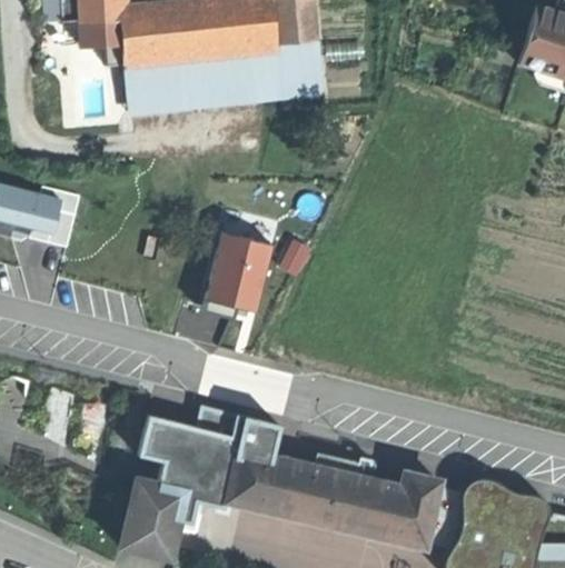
[(122,21),(121,10),(120,0),(65,0),(67,22),(85,21),(85,23),(122,21)]
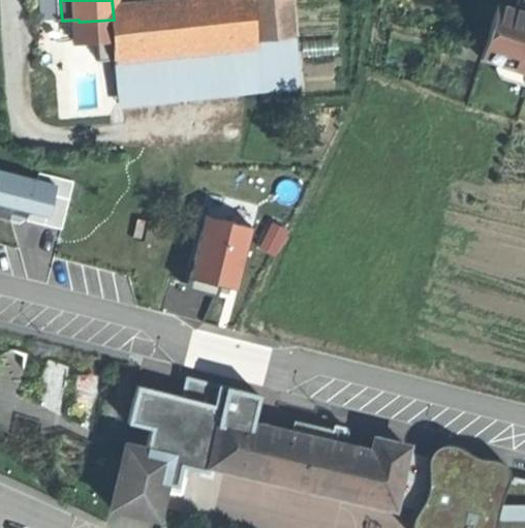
[(260,48),(259,40),(255,0),(208,0),(113,9),(114,20),(117,61),(260,48)]
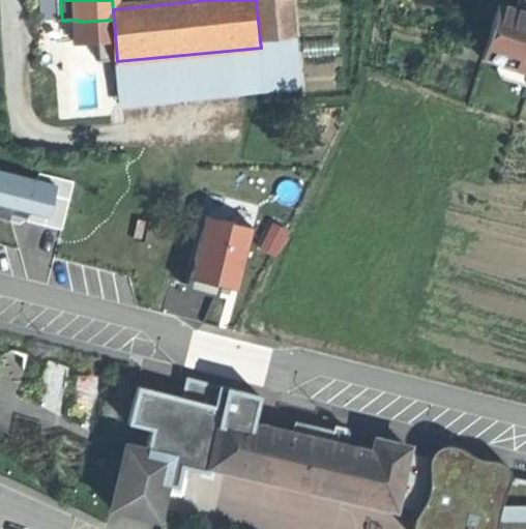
[(256,0),(260,40),(297,37),(293,0),(256,0)]
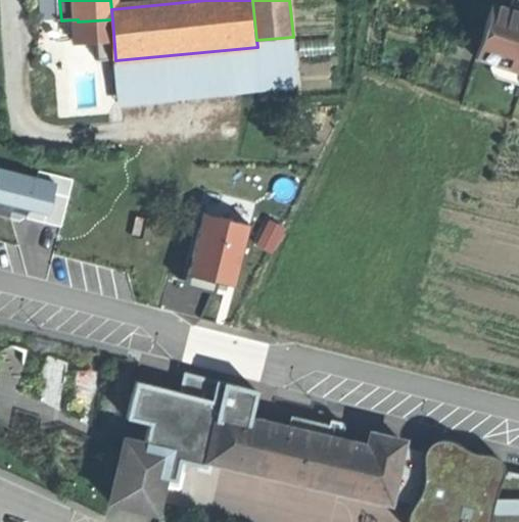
[(518,12),(496,5),(478,58),(518,72),(518,12)]
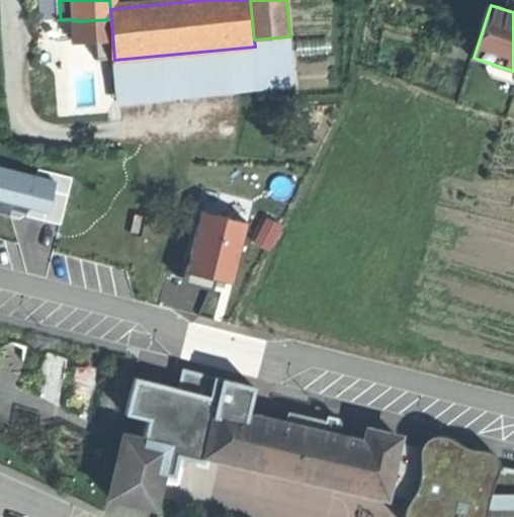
[(118,100),(294,84),(290,36),(254,39),(255,47),(114,60),(118,100)]
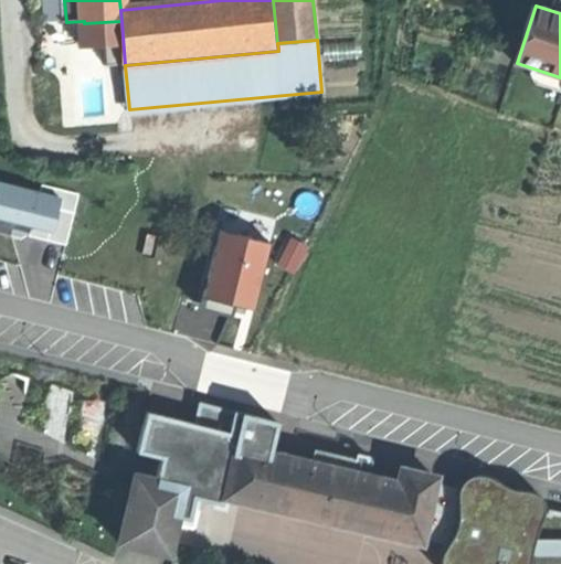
[(1,187),(0,187),(0,230),(16,234),(17,229),(33,232),(32,236),(72,248),(84,195),(48,184),(45,192),(3,182),(1,187)]
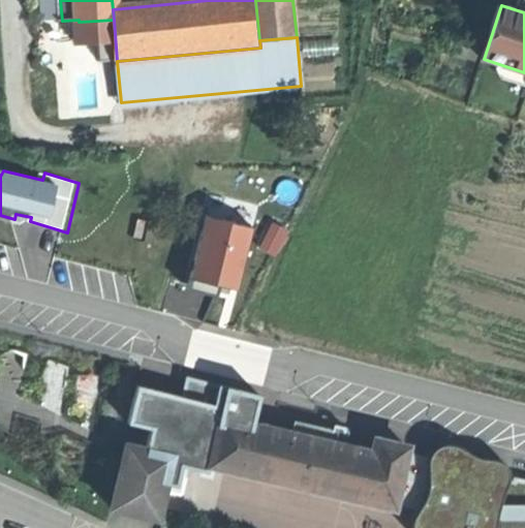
[(229,290),(246,224),(197,212),(181,278),(229,290)]
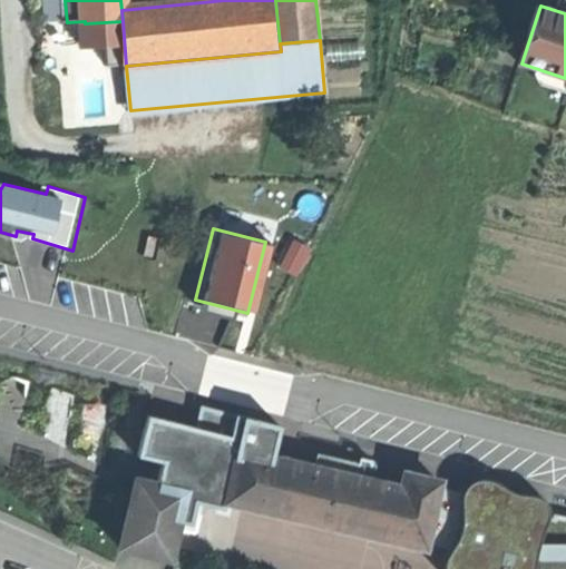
[(231,479),(243,425),(204,415),(201,429),(148,417),(140,457),(164,463),(178,467),(231,479)]
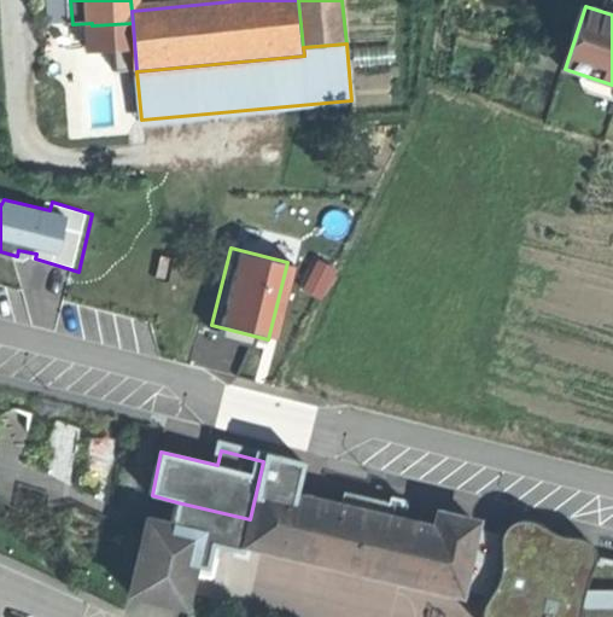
[(263,461),(250,519),(244,542),(461,594),(462,589),(467,571),(477,530),(478,524),(439,514),(436,530),(389,519),(391,506),(346,495),(343,507),(296,496),(304,463),(264,453),(263,461)]
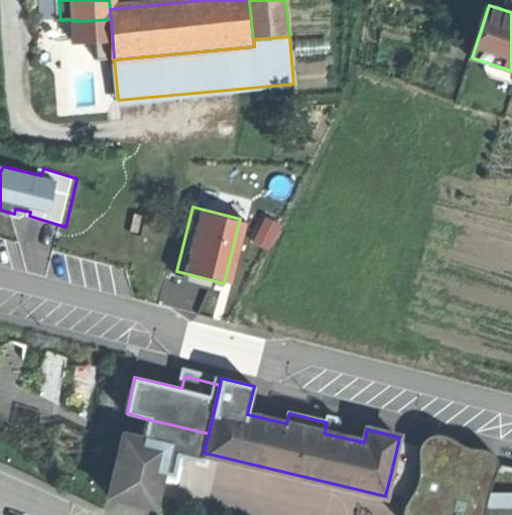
[(3,384),(0,407),(0,418),(46,424),(50,390),(3,384)]
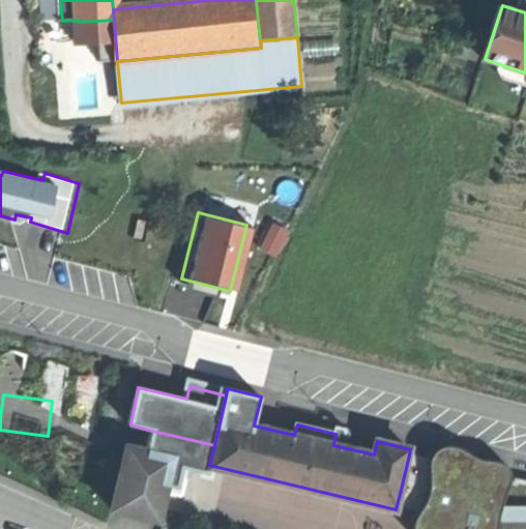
[(161,454),(166,434),(152,431),(148,450),(161,454)]
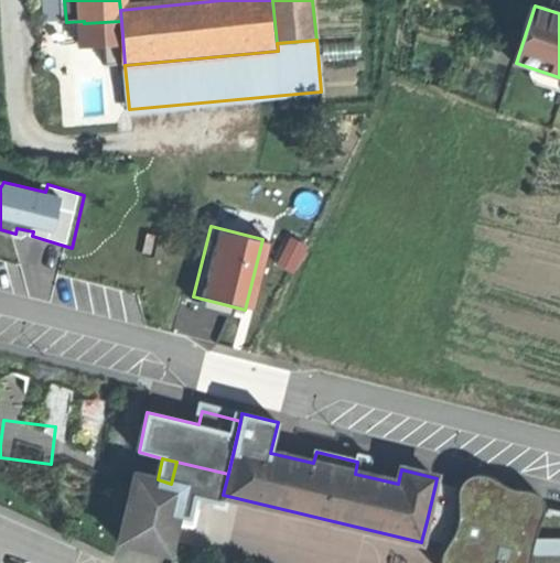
[(185,486),(171,484),(158,479),(137,475),(120,542),(169,554),(185,486)]
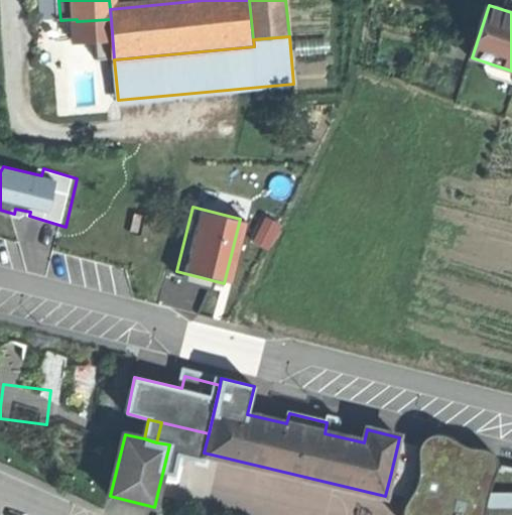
[(423,443),(421,447),(428,449),(458,456),(460,448),(489,455),(489,452),(470,448),(462,445),(454,440),(445,436),(435,435),(427,439),(423,443)]
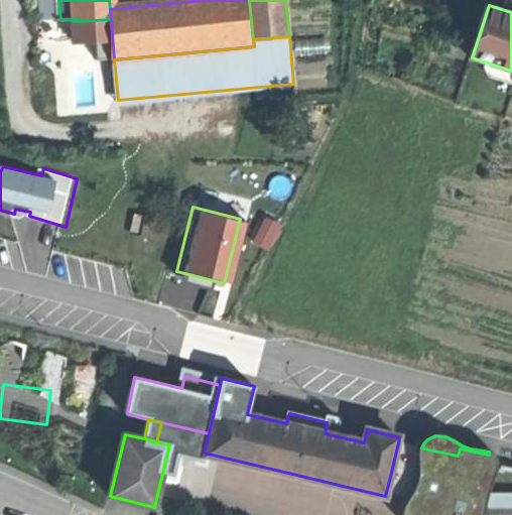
[(422,514),(427,495),(418,493),(428,449),(421,447),(398,442),(386,492),(411,498),(407,503),(405,508),(404,512),(404,514),(422,514)]
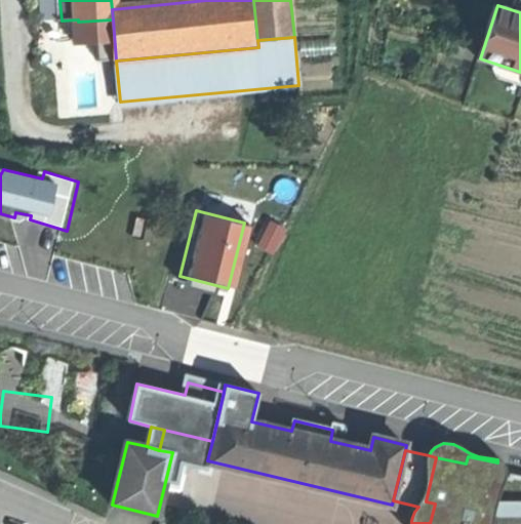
[(492,523),(501,489),(493,487),(497,462),(468,456),(466,464),(436,457),(426,501),(435,504),(430,523),(492,523)]
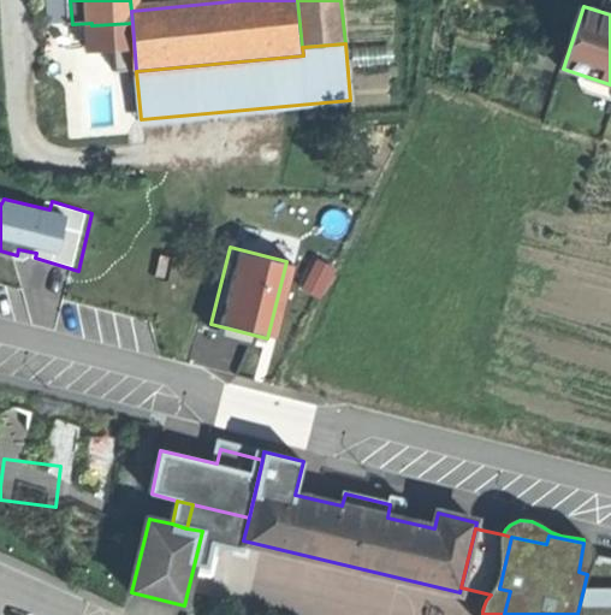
[(610,561),(603,560),(603,562),(591,560),(587,574),(577,614),(610,614),(610,561)]
